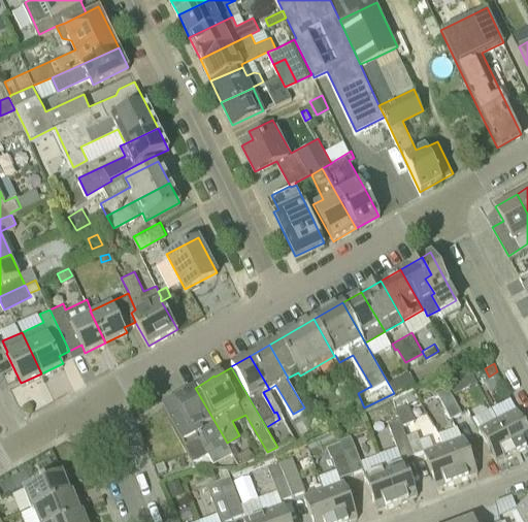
[(387,381),(394,393),(416,382),(409,369),(387,381)]
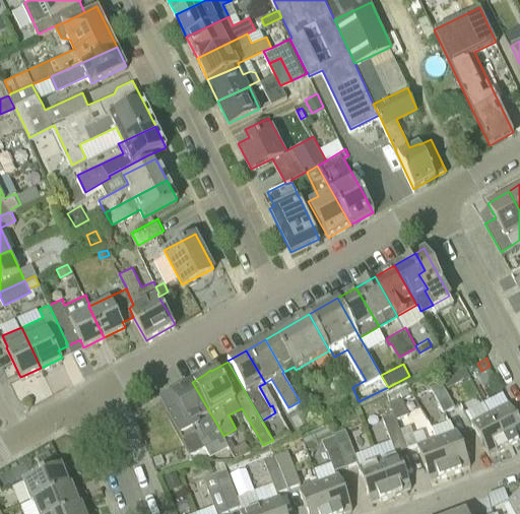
[(464,364),(443,377),(448,385),(469,373),(464,364)]
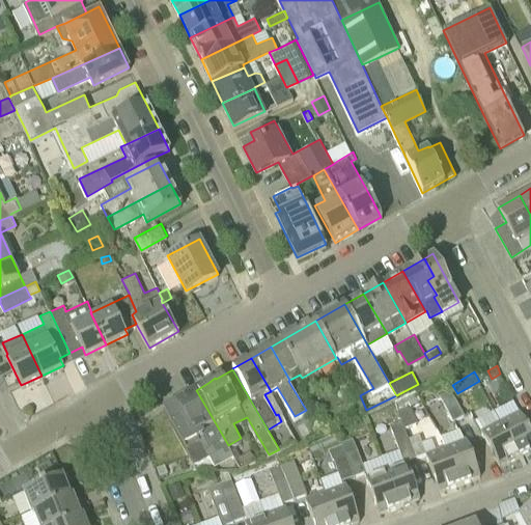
[(439,389),(454,417),(465,412),(450,384),(439,389)]
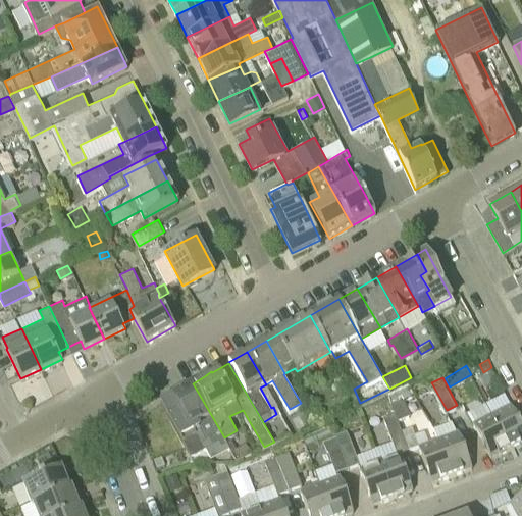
[(206,447),(212,456),(229,446),(224,437),(193,383),(160,402),(191,455),(206,447)]
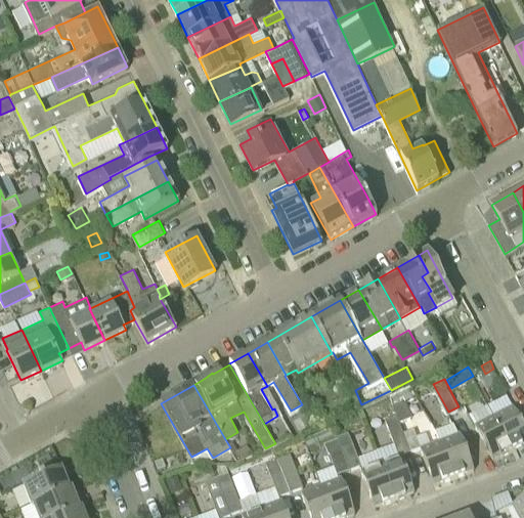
[(411,415),(405,397),(393,402),(399,419),(411,415)]
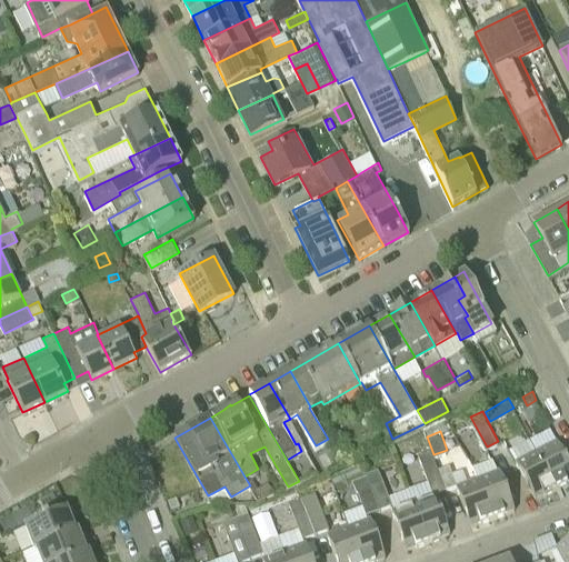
[(536,448),(557,485),(567,480),(567,479),(568,478),(568,461),(556,438),(536,448)]
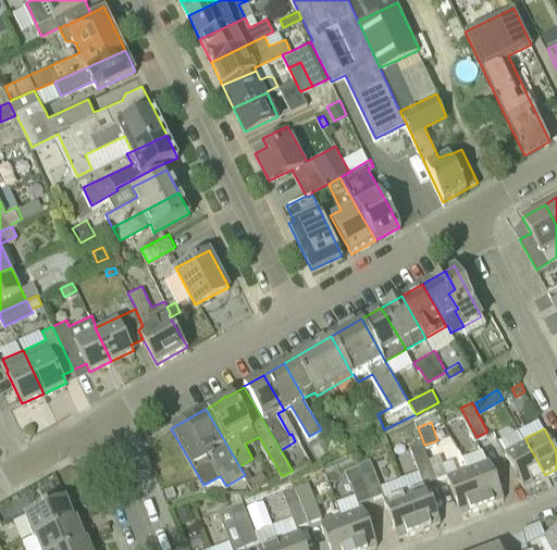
[(425,479),(436,476),(430,458),(429,455),(428,457),(420,436),(408,441),(422,480),(425,479)]
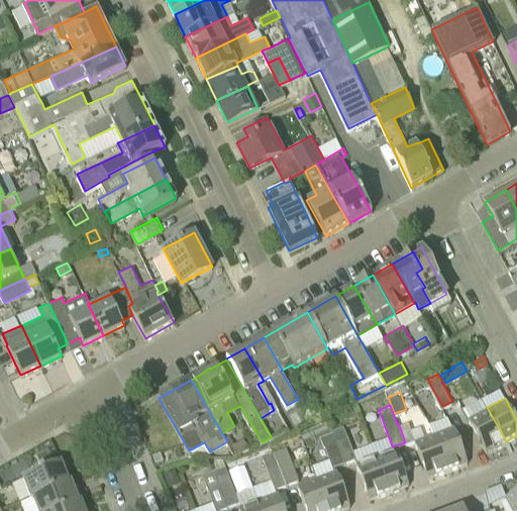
[(495,447),(506,441),(487,407),(469,417),(486,450),(495,446),(495,447)]
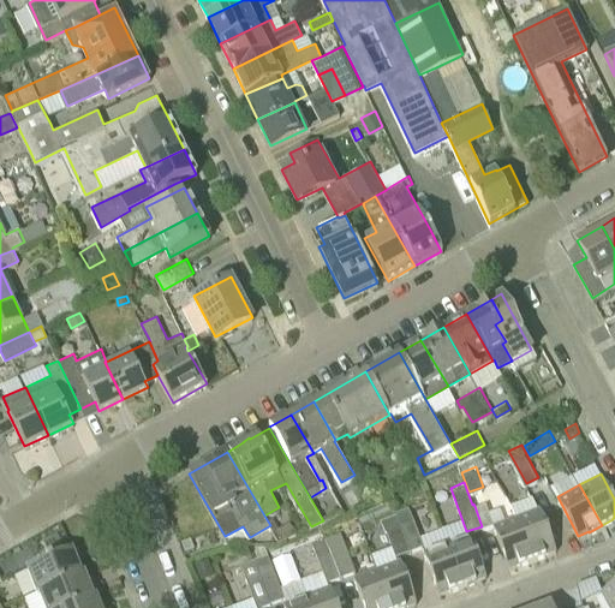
[(401,524),(410,548),(423,543),(408,502),(395,507),(401,524)]
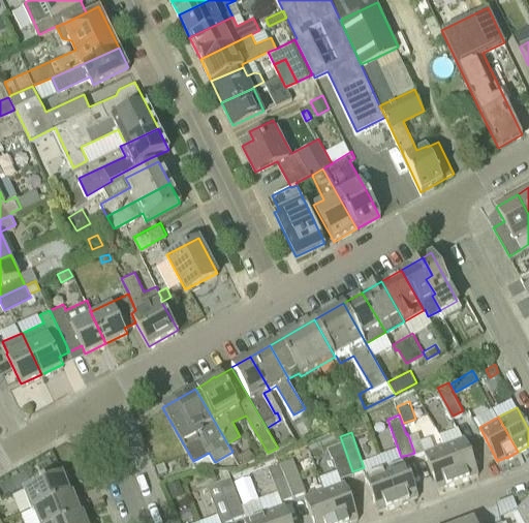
[(443,441),(458,480),(469,475),(468,475),(477,471),(464,434),(462,435),(444,441),(443,441)]
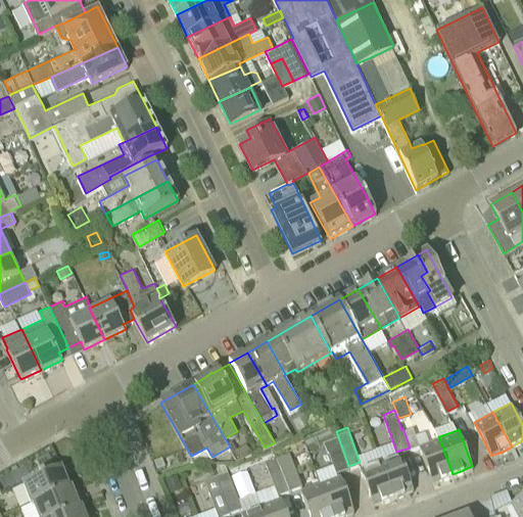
[(339,442),(335,432),(324,436),(327,447),(339,442)]
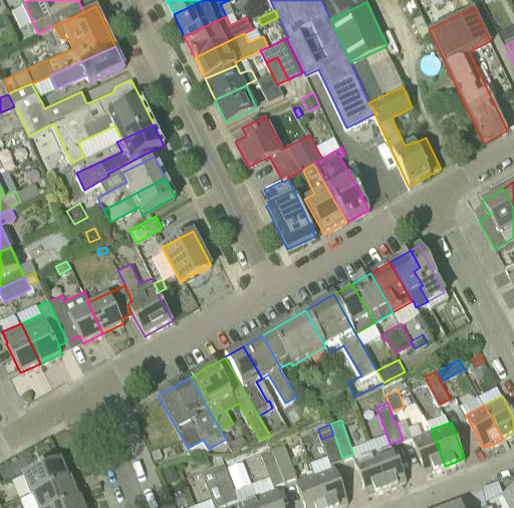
[(434,470),(445,466),(431,429),(412,437),(425,473),(434,470)]
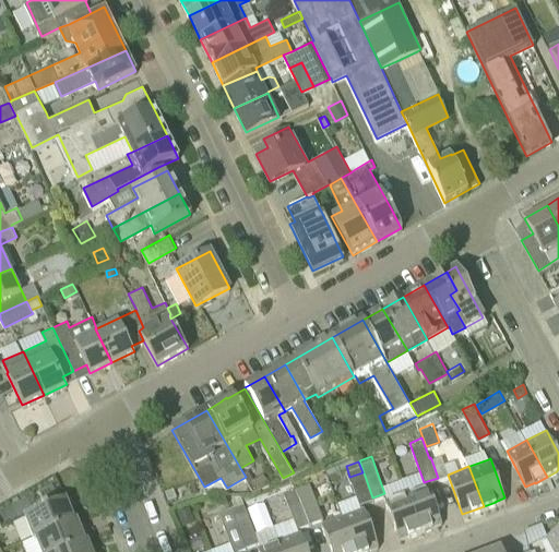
[(253,478),(248,481),(253,491),(269,482),(263,472),(253,478)]
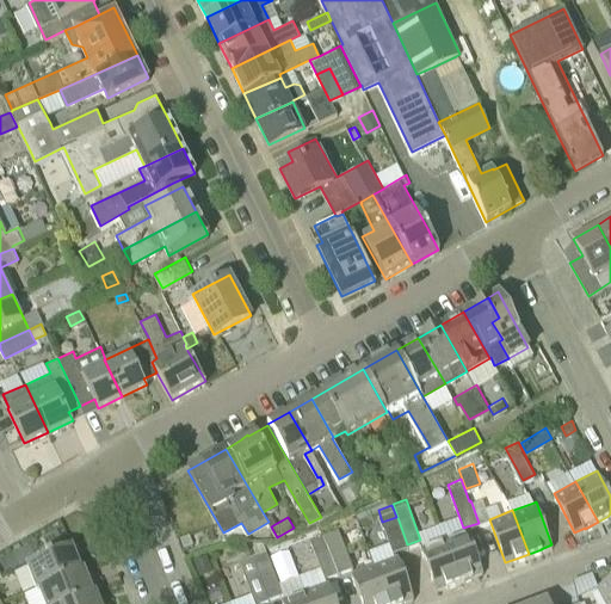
[(325,531),(339,571),(353,566),(339,525),(325,531)]
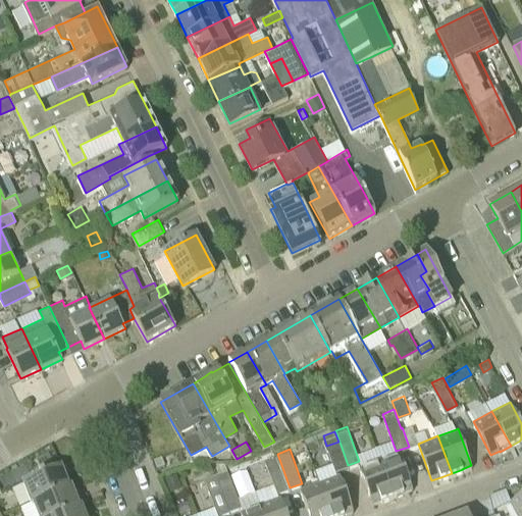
[(377,458),(392,496),(404,492),(403,491),(412,487),(399,451),(377,458)]
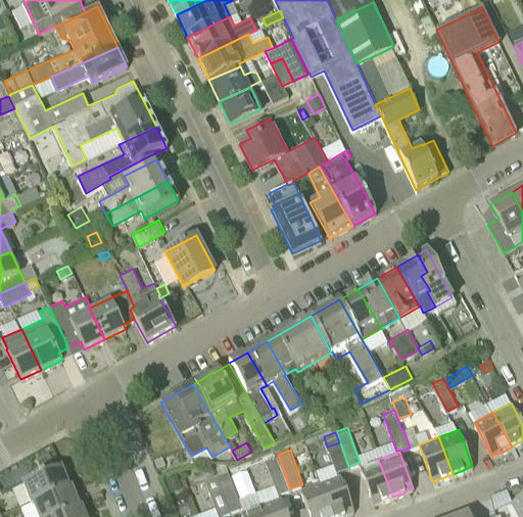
[(279,492),(290,488),(278,455),(267,459),(279,492)]
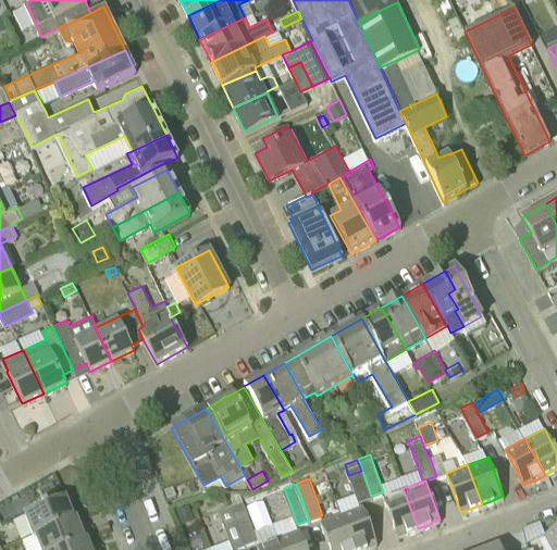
[(175,497),(172,488),(163,491),(166,500),(175,497)]
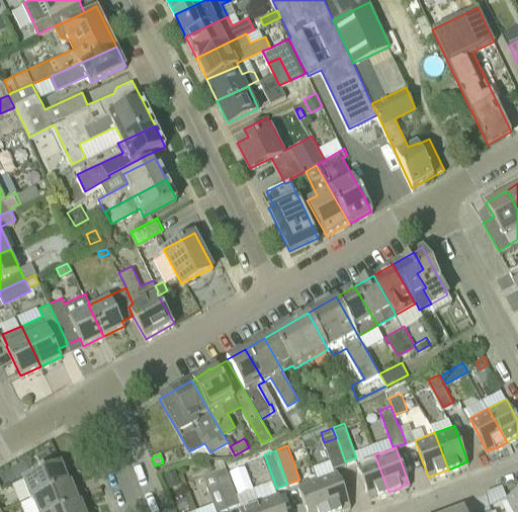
[(378,496),(389,492),(374,454),(356,461),(369,499),(378,495),(378,496)]
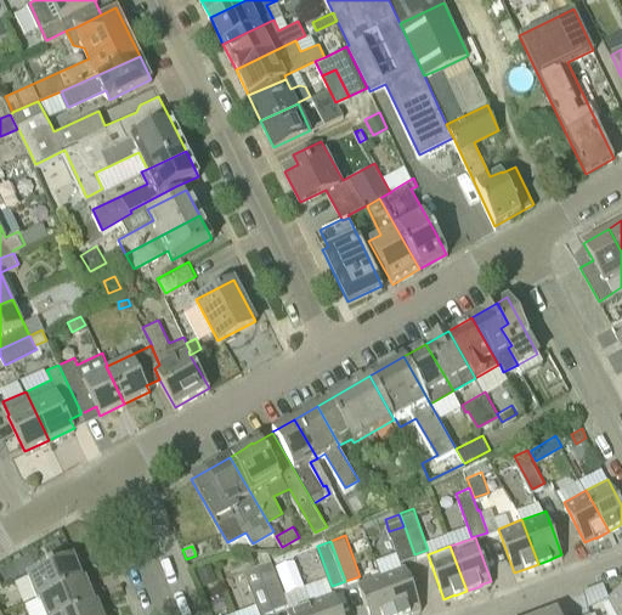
[(37,596),(85,577),(82,577),(73,553),(27,571),(37,596)]
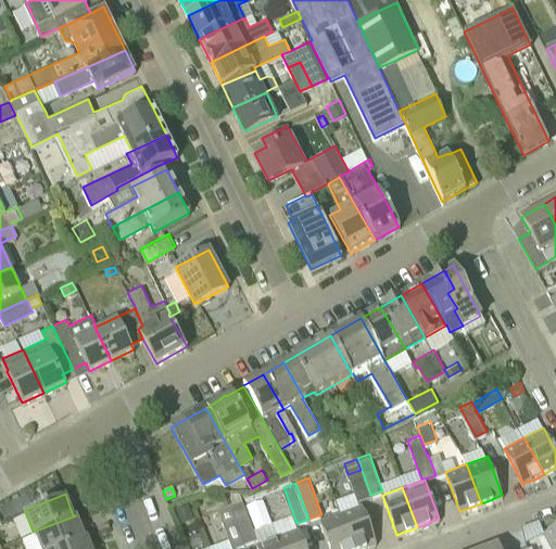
[(230,502),(245,543),(257,538),(242,498),(230,502)]
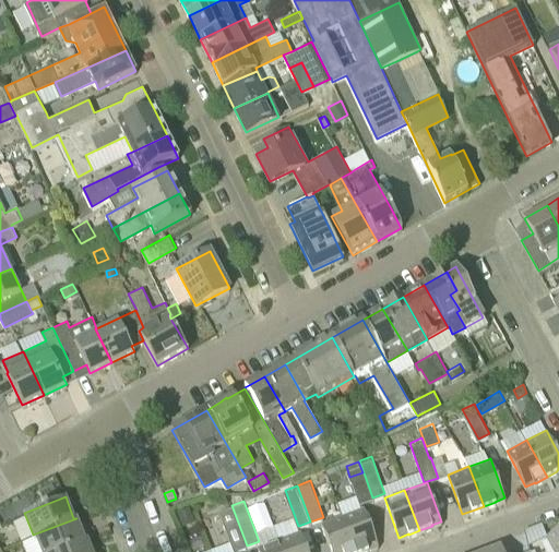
[(194,519),(189,504),(177,508),(182,524),(194,519)]
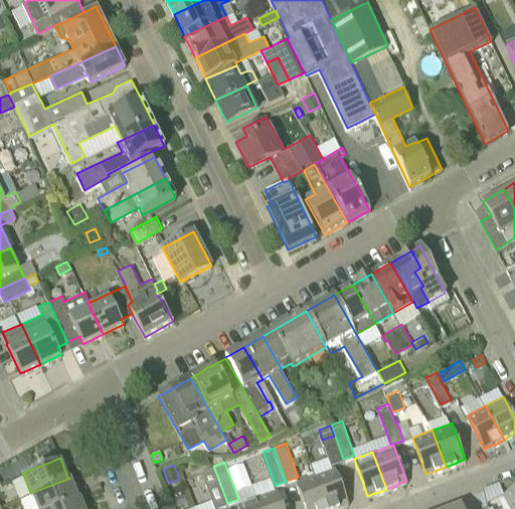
[(216,507),(227,503),(213,466),(202,470),(216,507)]
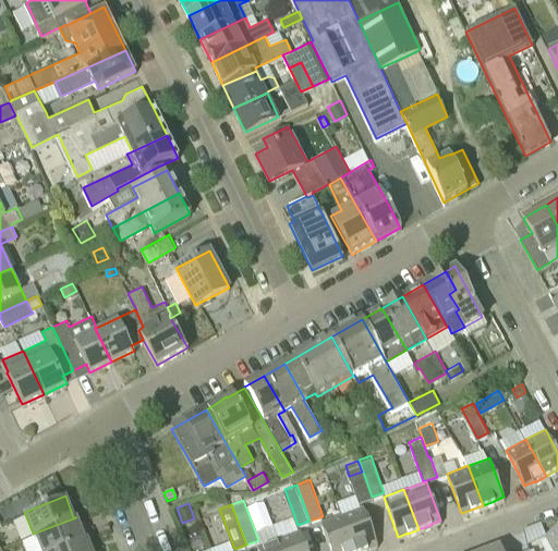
[(341,513),(355,550),(361,550),(368,549),(367,548),(377,545),(363,504),(341,513)]
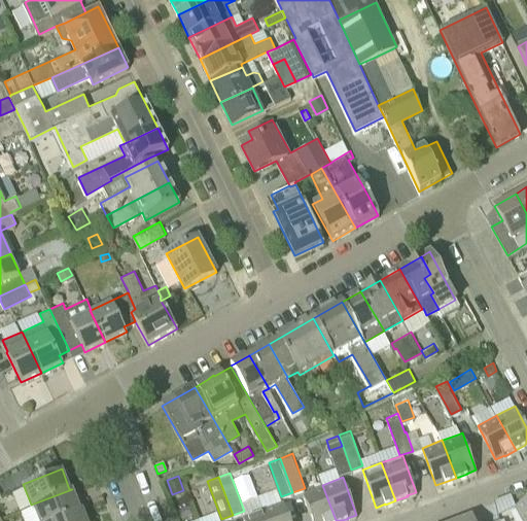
[(336,520),(322,485),(302,492),(312,520),(336,520)]
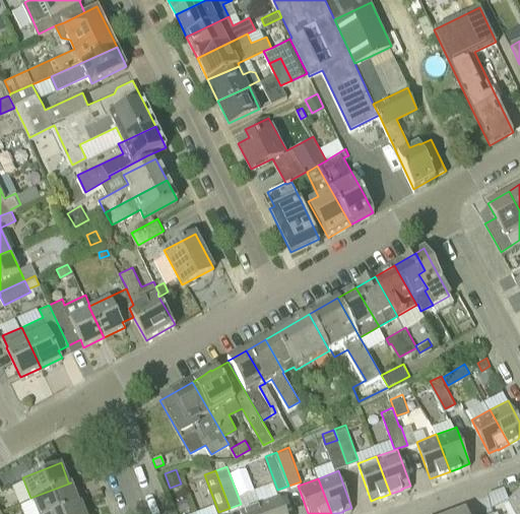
[(39,513),(49,513),(78,503),(71,483),(30,498),(31,499),(34,498),(39,513)]
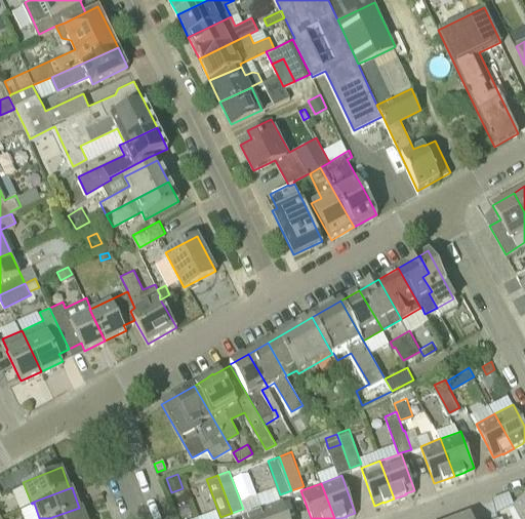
[(521,518),(524,518),(524,495),(513,503),(521,518)]
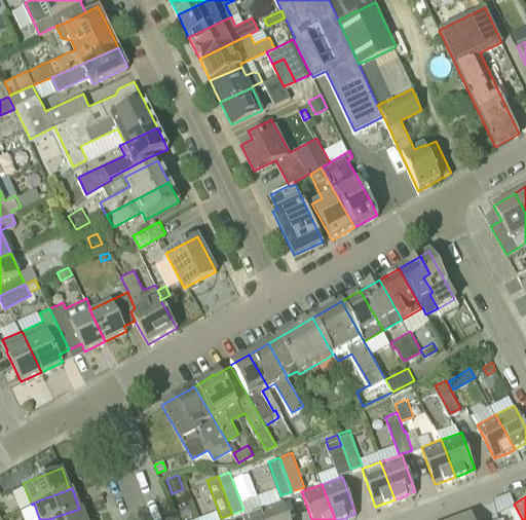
[(262,506),(267,519),(290,519),(283,498),(262,506)]
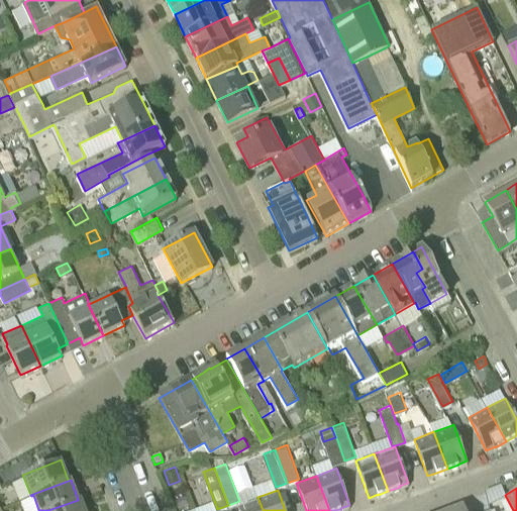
[(263,510),(257,497),(237,504),(239,510),(263,510)]
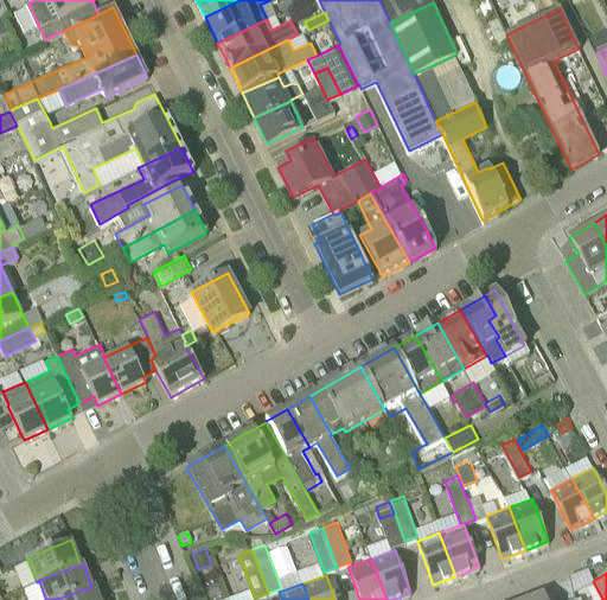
[(100,599),(95,586),(91,587),(57,599),(100,599)]
